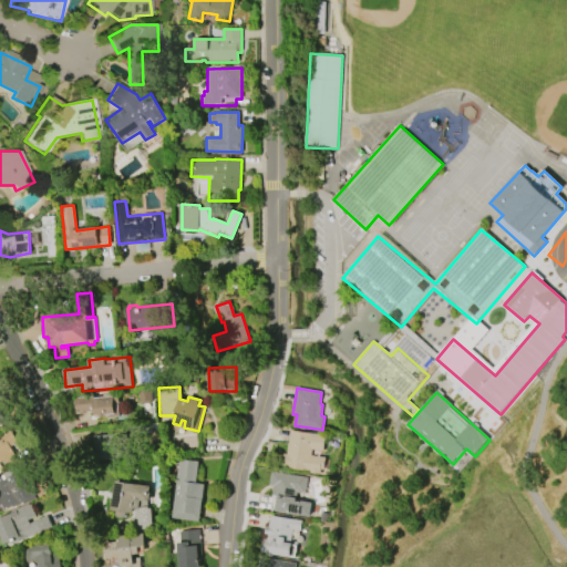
[(74,399),(94,397),(94,399),(104,398),(104,395),(117,393),(119,403),(117,403),(120,418),(107,419),(107,416),(95,419),(94,412),(78,414),(76,409),(75,409),(74,399)]
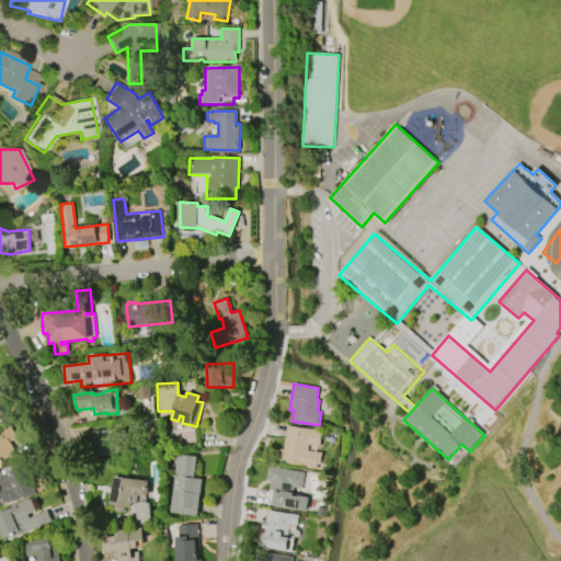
[(284,450),(287,426),(321,432),(319,446),(309,444),(308,450),(322,453),(320,470),(307,468),(307,467),(277,462),(279,449),(284,450)]
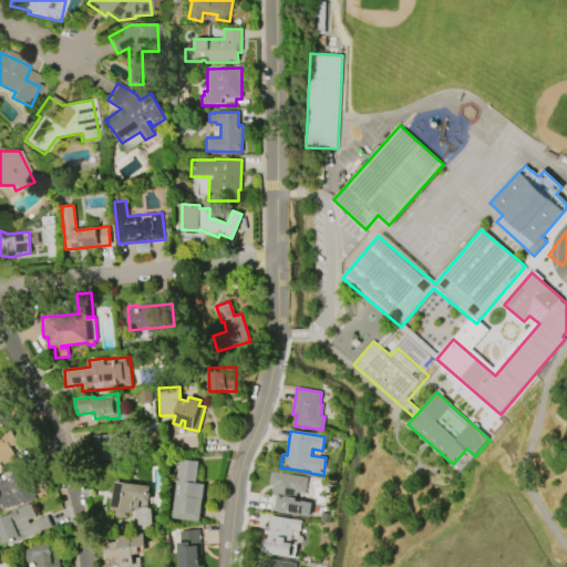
[(0,439),(10,433),(17,444),(10,449),(19,463),(9,468),(6,462),(0,464),(0,439)]
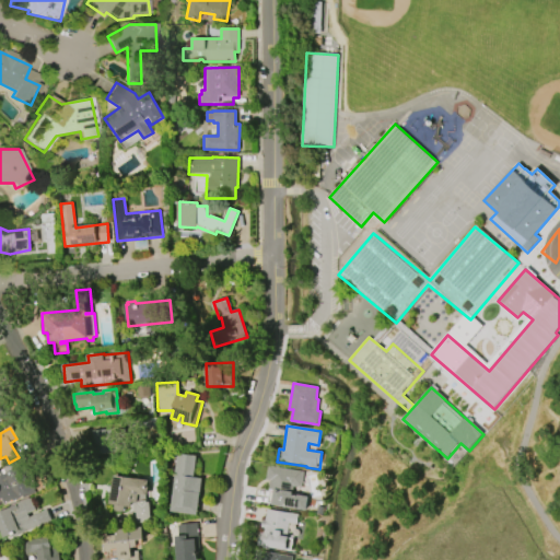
[(93,431),(94,453),(116,453),(116,430),(93,431)]
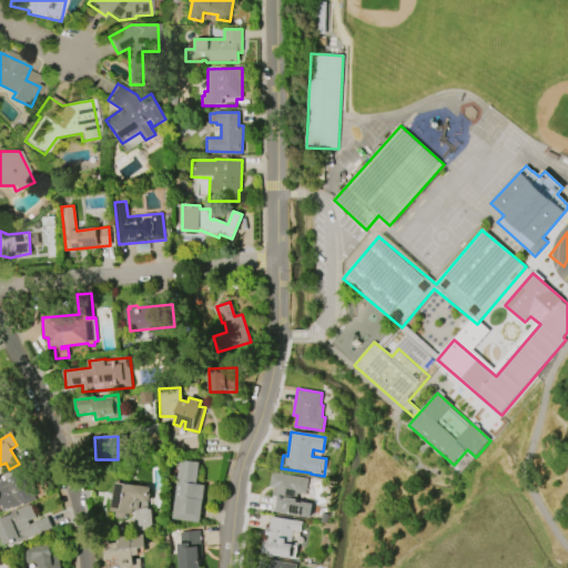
[(204,485),(199,523),(171,518),(180,460),(199,463),(195,484),(204,485)]
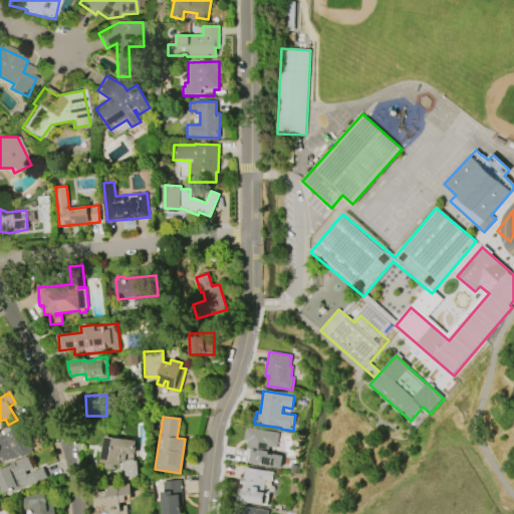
[(0,434),(2,437),(5,435),(3,430),(15,422),(18,427),(21,425),(35,447),(31,450),(33,453),(21,458),(21,456),(12,461),(11,459),(4,464),(1,458),(0,459),(0,434)]
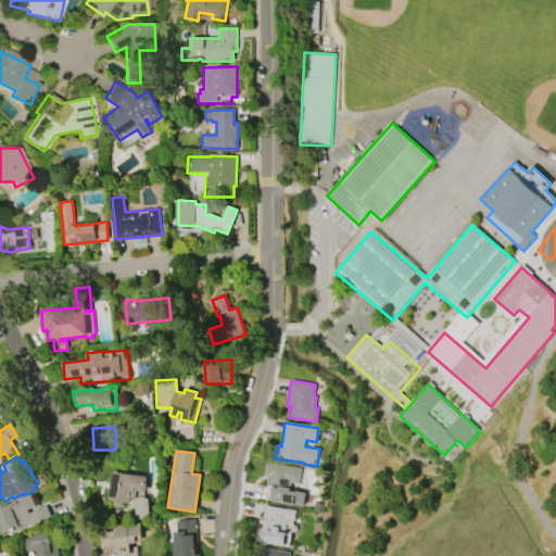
[(266,464),(302,469),(300,484),(291,483),(290,491),(306,493),(304,507),(270,502),(273,487),(266,485),(268,477),(264,477),(266,464)]
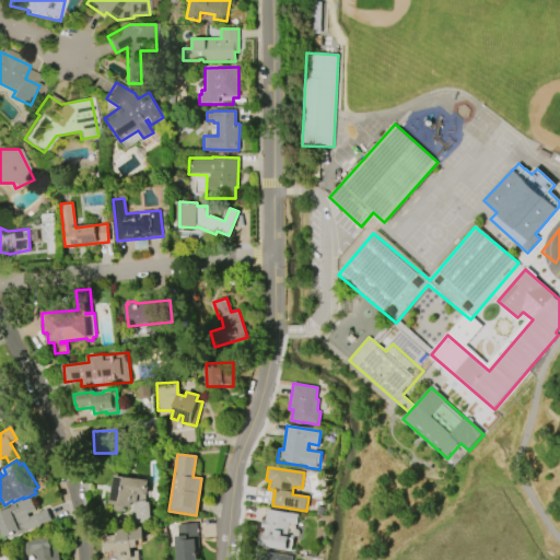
[(114,476),(149,481),(147,496),(138,494),(137,503),(132,502),(131,508),(125,506),(124,511),(123,510),(123,512),(116,511),(117,510),(115,509),(115,504),(109,504),(114,476)]
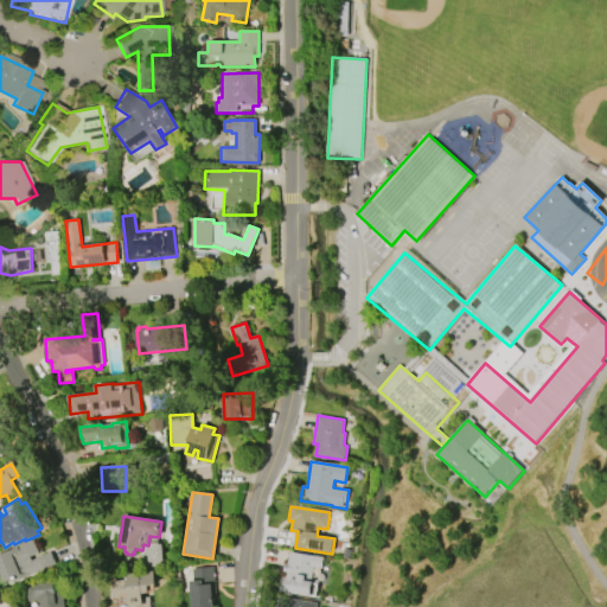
[(42,556),(50,553),(56,566),(13,583),(12,581),(5,583),(0,572),(0,554),(34,540),(42,556)]
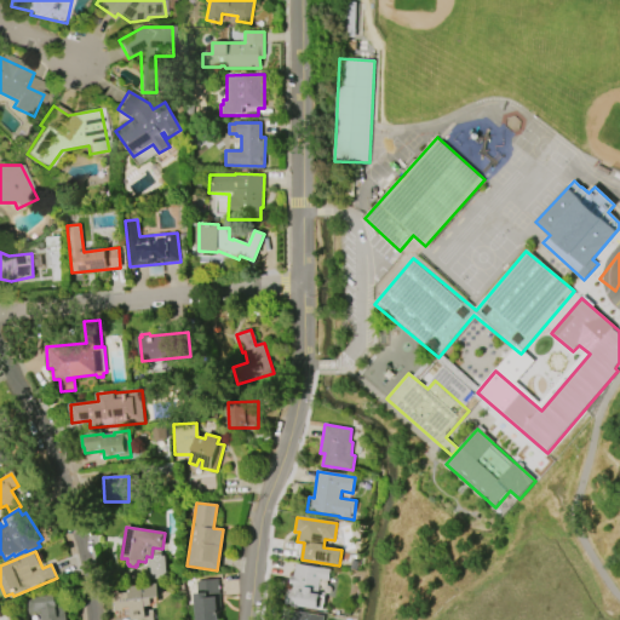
[(296,564),(331,569),(328,581),(320,579),(319,592),(325,593),(322,609),(285,603),(287,590),(292,591),(293,585),(288,585),(291,575),(293,577),(296,564)]
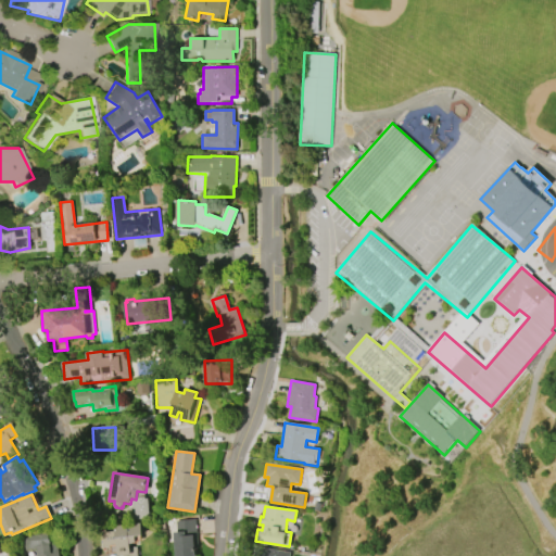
[(196,519),(197,535),(194,535),(196,555),(175,555),(173,521),(196,519)]
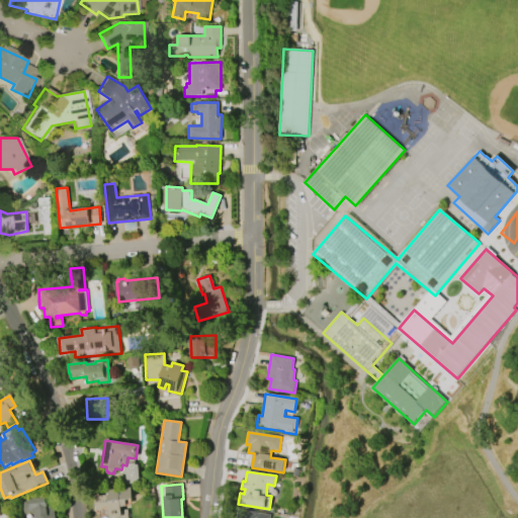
[(107,491),(132,488),(134,499),(126,500),(126,506),(121,507),(122,517),(110,517),(110,515),(103,516),(103,511),(96,511),(95,497),(108,495),(107,491)]
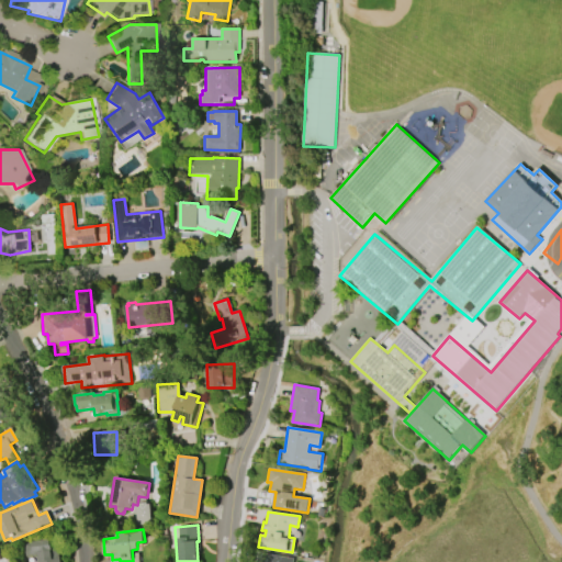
[(37,561),(37,555),(26,557),(24,543),(56,539),(59,561),(37,561)]
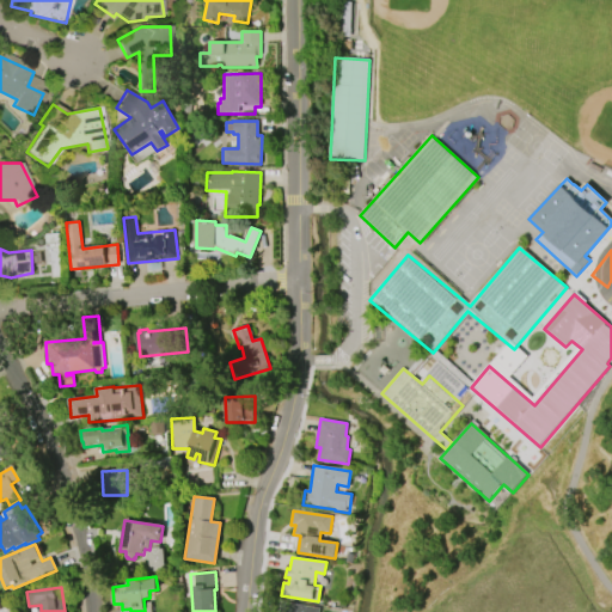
[(277,611),(280,601),(320,607),(319,611),(277,611)]
